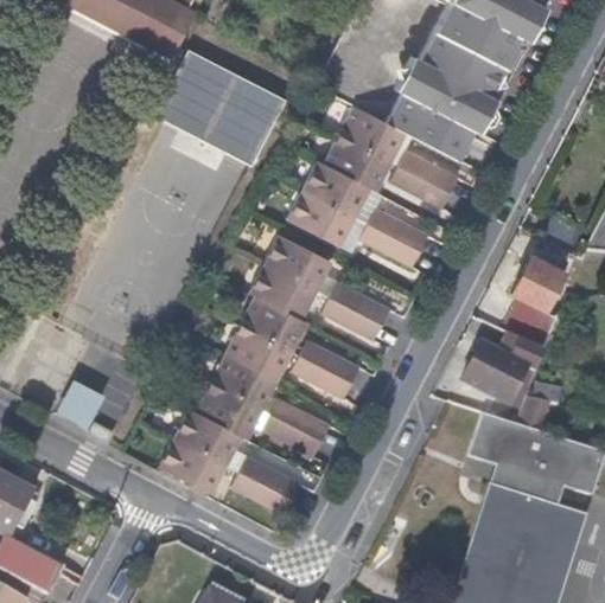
[(74,0),(103,15),(172,51),(190,17),(193,10),(186,5),(189,0),(74,0)]
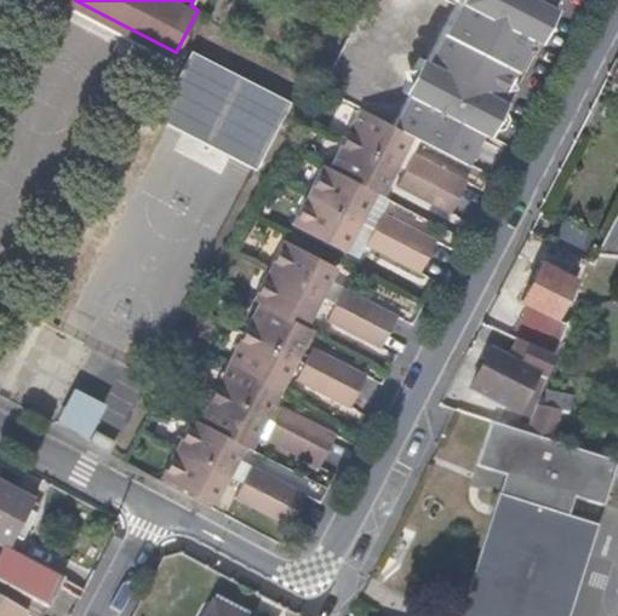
[(421,0),(452,17),(461,0),(366,0),(321,86),(353,103),(364,81),(348,74),(387,0),(421,0)]
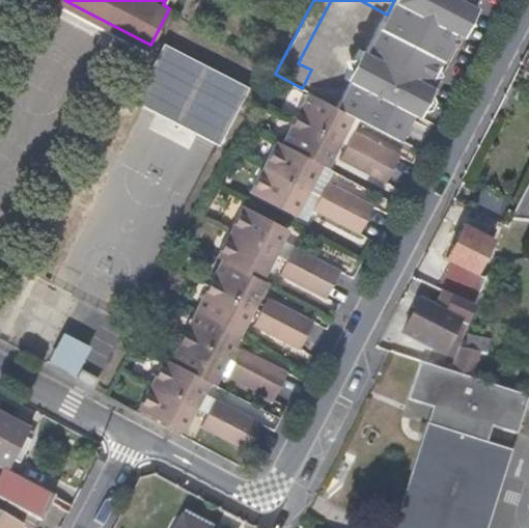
[(394,0),(387,15),(360,0),(331,0),(298,63),(311,70),(302,88),(313,94),(357,117),(400,140),(474,0),(394,0)]
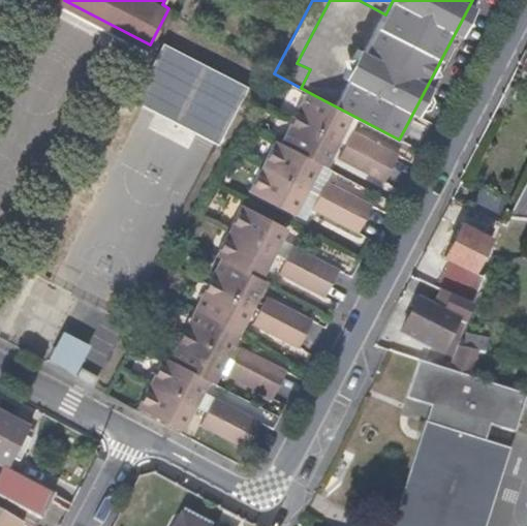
[(248,83),(163,41),(135,98),(219,141),(248,83)]
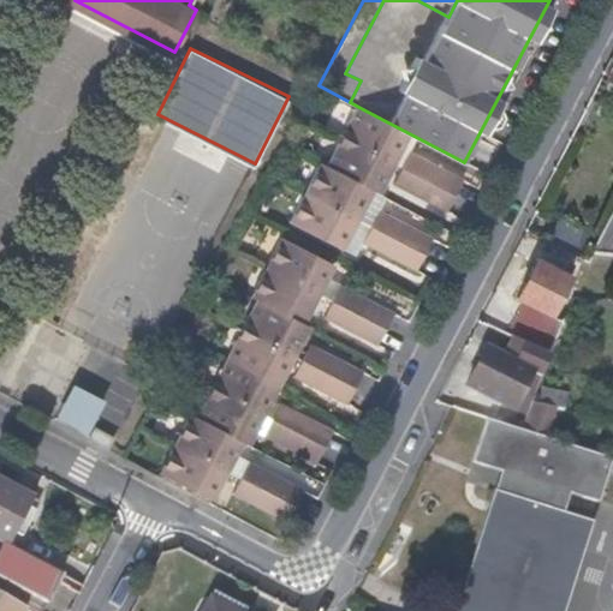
[(414,136),(363,109),(331,167),(323,163),(295,221),(346,249),(376,191),(384,196),(414,136)]
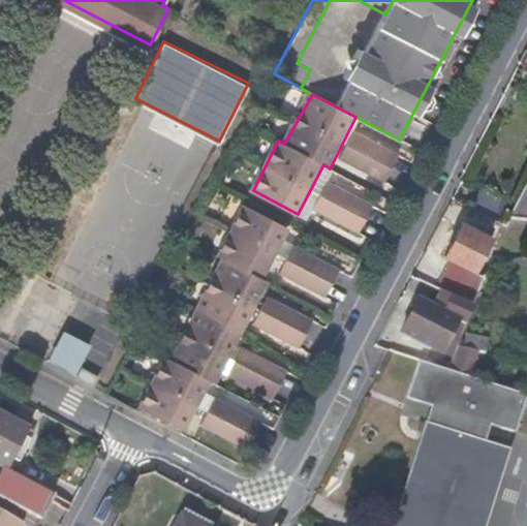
[(388,184),(401,158),(357,133),(342,160),(388,184)]
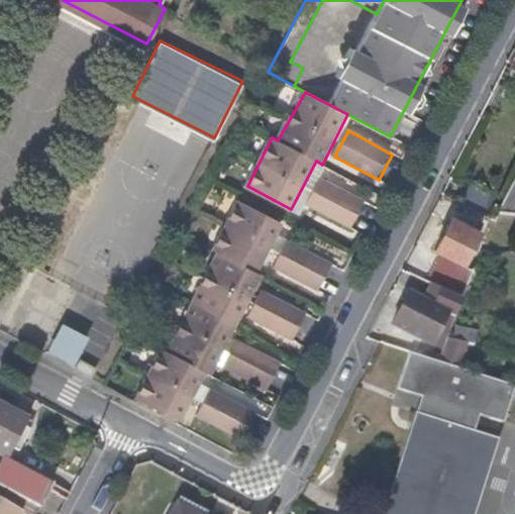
[(351,229),(366,203),(322,179),(308,205),(351,229)]
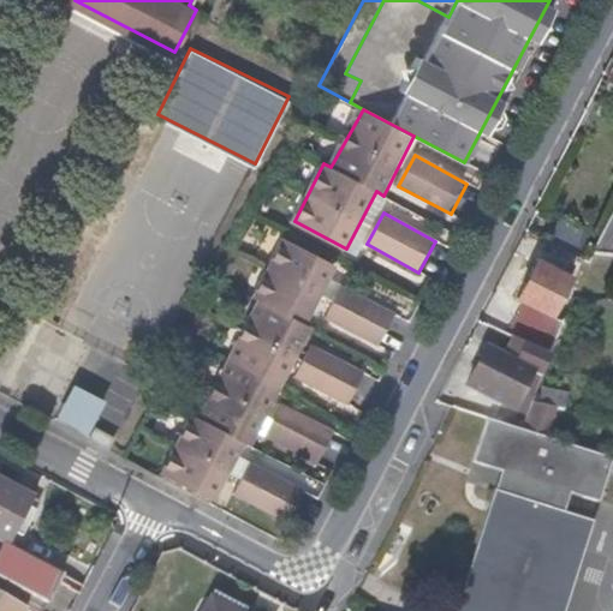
[(612,221),(599,250),(612,251),(612,221)]
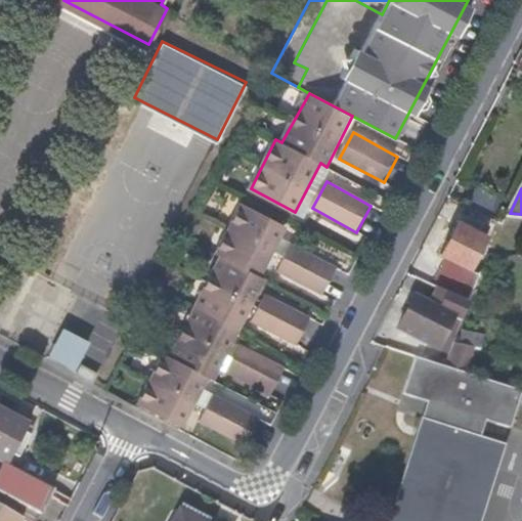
[(262,275),(288,226),(243,204),(218,253),(221,255),(170,354),(165,351),(137,401),(181,425),(208,376),(214,379),(266,278),(262,275)]
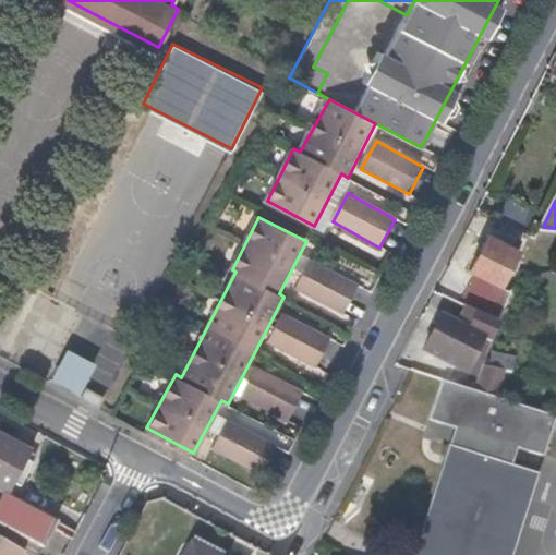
[(468,267),(480,273),(497,282),(519,241),(491,225),(468,267)]
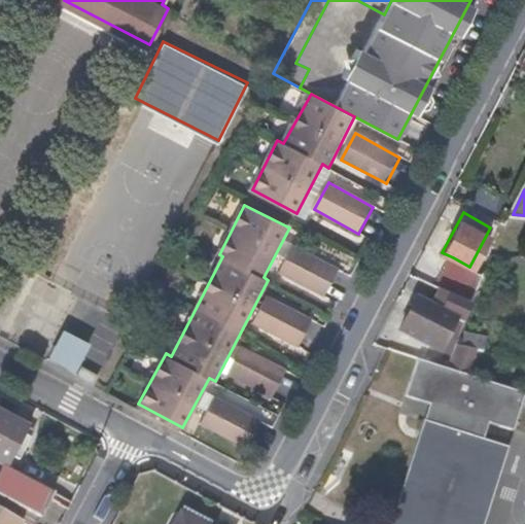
[(325,297),(340,269),(293,246),(280,273),(325,297)]
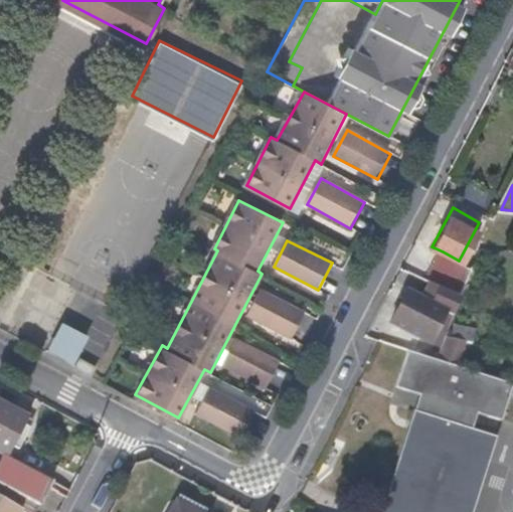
[(459,261),(443,251),(438,262),(454,271),(459,261)]
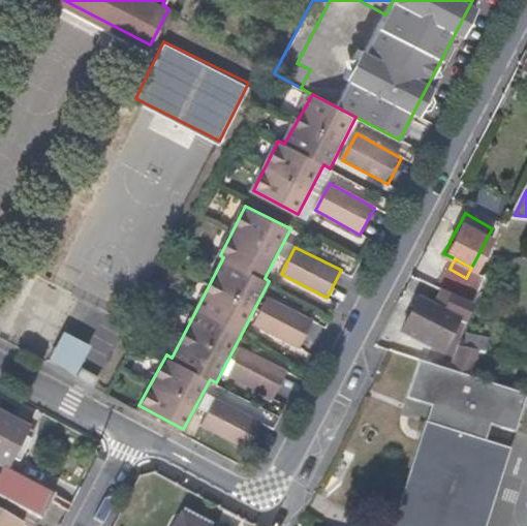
[(447,272),(440,286),(473,303),(481,287),(447,272)]
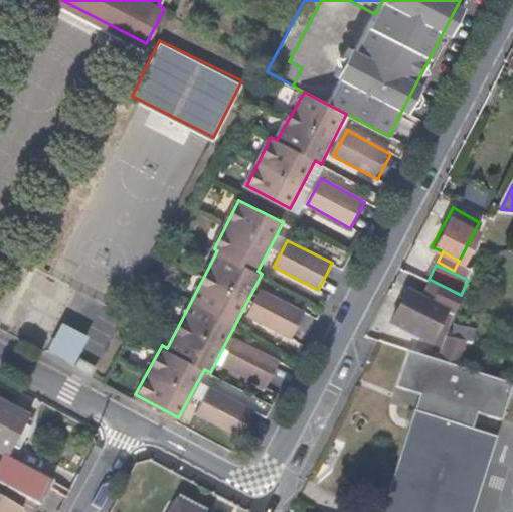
[(291,339),(305,313),(262,289),(246,316),(291,339)]
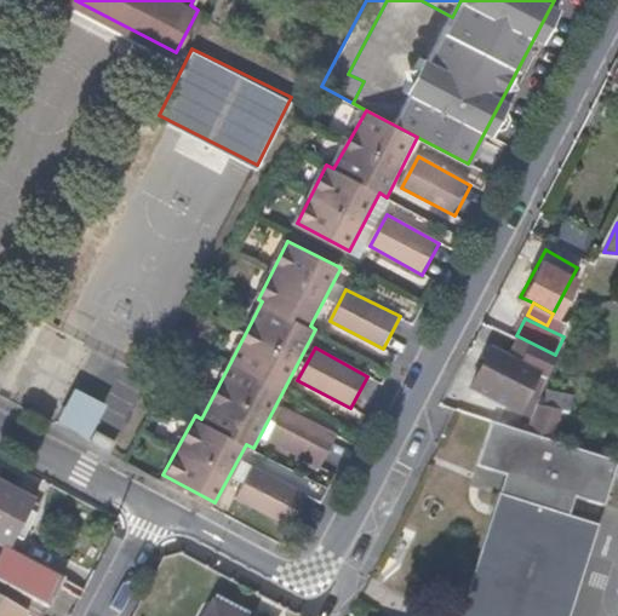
[(526,395),(536,376),(526,372),(528,367),(502,353),(497,360),(487,355),(474,380),(493,389),(490,396),(509,406),(516,391),(526,395)]
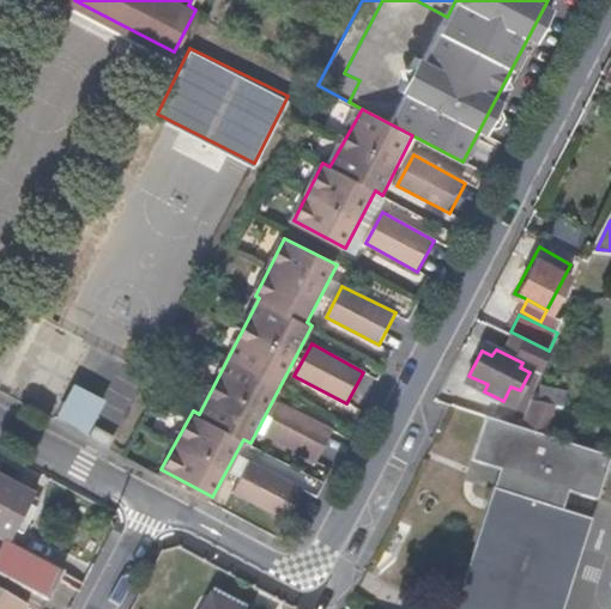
[(72,378),(54,414),(89,432),(108,396),(72,378)]
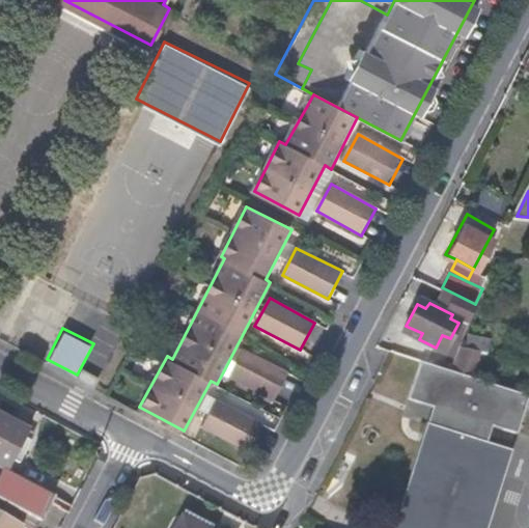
[(466,345),(480,349),(488,350),(489,339),(467,336),(466,345)]
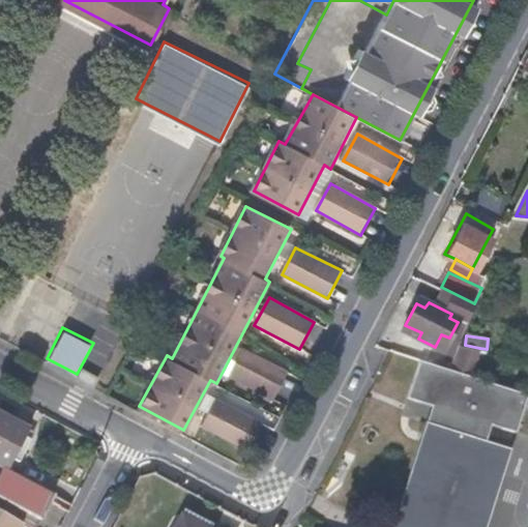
[(448,369),(469,375),(479,348),(465,345),(459,344),(448,369)]
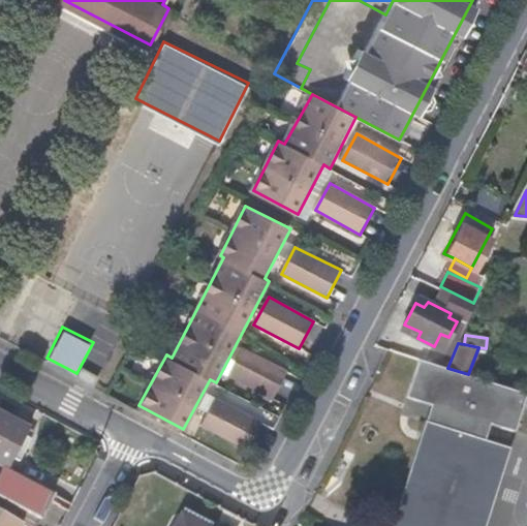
[(272,399),(285,372),(241,346),(227,374),(272,399)]
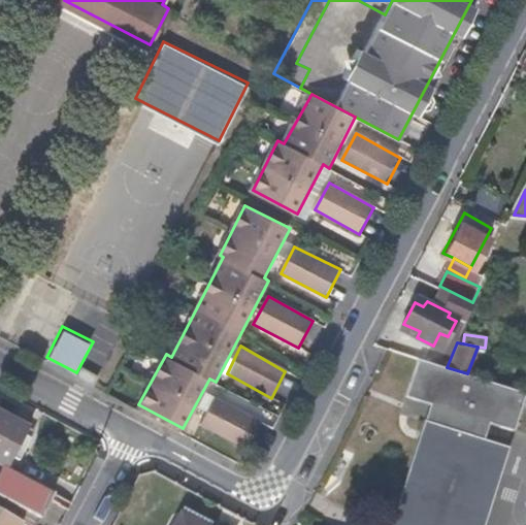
[(485,524),(510,447),(480,437),(485,419),(502,424),(502,423),(514,427),(517,415),(520,415),(525,398),(525,391),(467,373),(447,367),(418,357),(411,383),(412,383),(408,394),(420,398),(420,399),(434,403),(429,422),(423,420),(392,524),(485,524)]
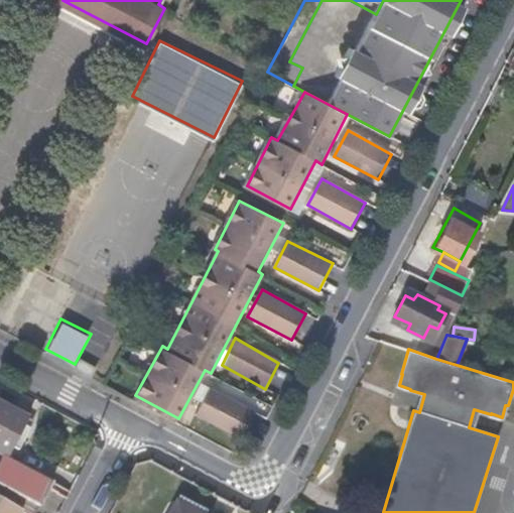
[(75,364),(93,375),(98,365),(81,355),(75,364)]
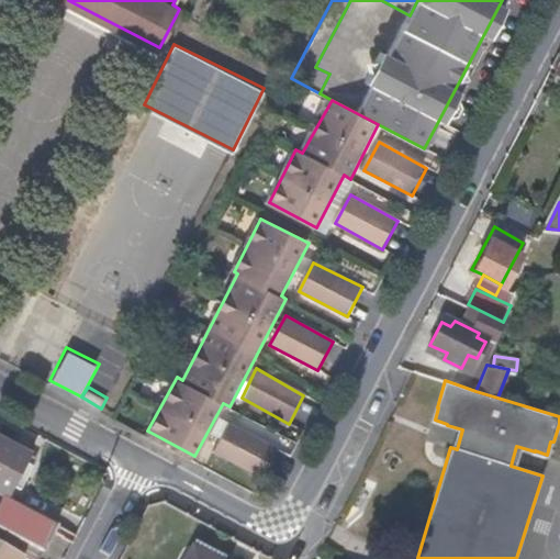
[(261,476),(277,447),(227,422),(213,451),(261,476)]
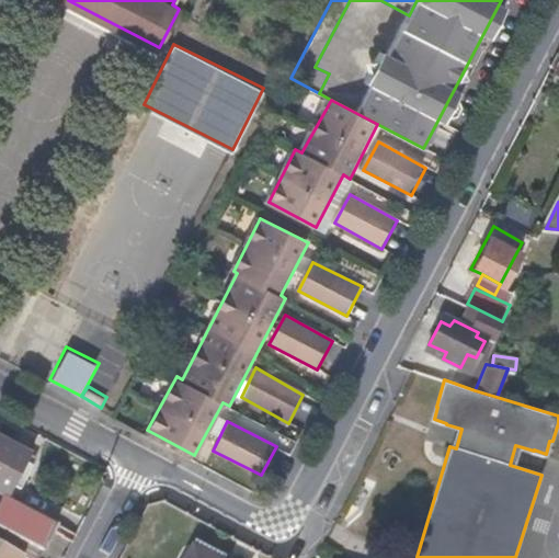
[(0,486),(13,493),(16,485),(22,487),(35,462),(30,458),(33,452),(0,433),(0,486)]
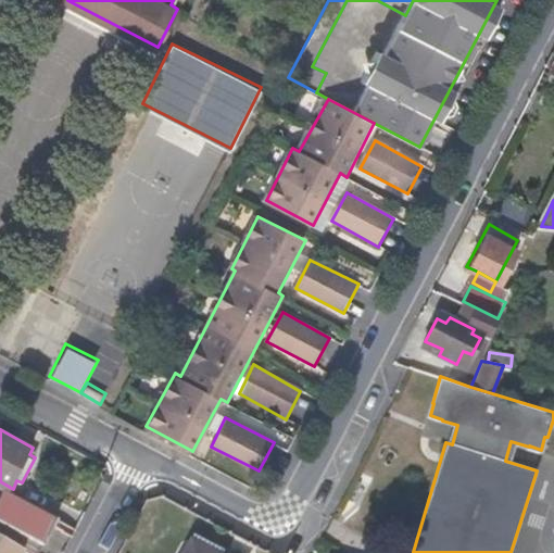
[(36,552),(39,552),(59,516),(7,488),(1,497),(0,499),(0,535),(25,548),(36,552)]
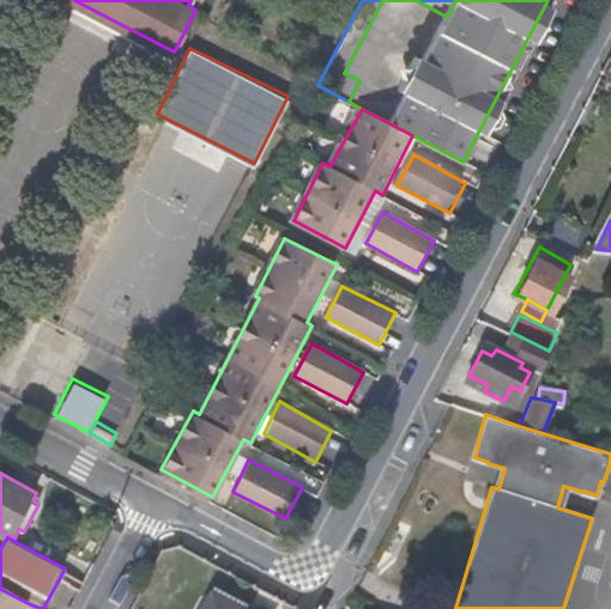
[(241,608),(240,608),(242,600),(216,585),(203,608),(241,608)]
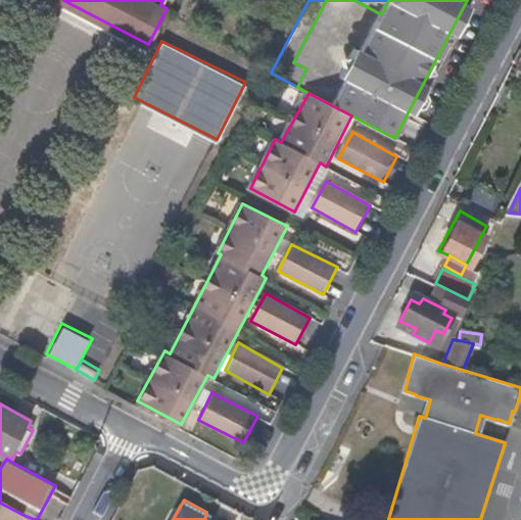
[(0,503),(0,519),(20,519),(24,515),(0,503)]
